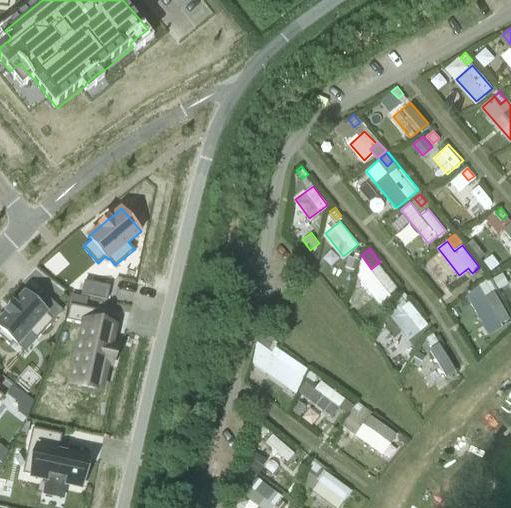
[(491,269),(499,263),(492,253),(484,259),(491,269)]
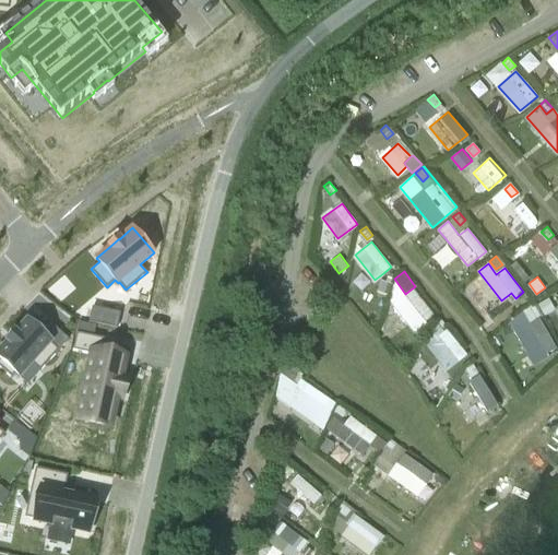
[(388,293),(391,283),(382,280),(379,290),(388,293)]
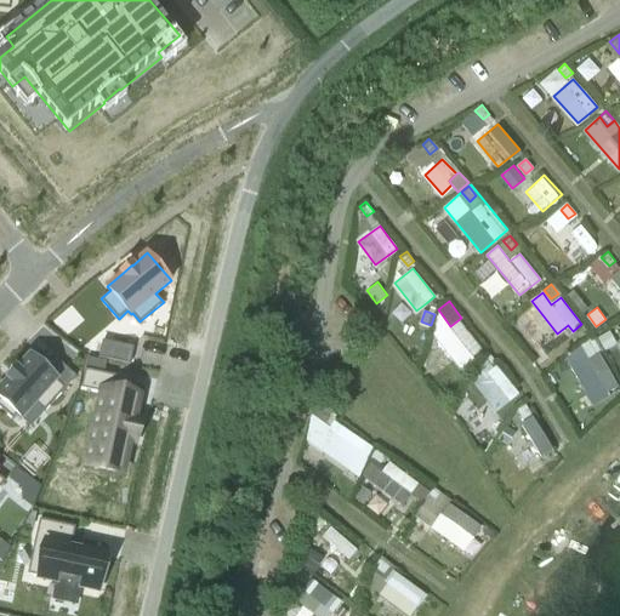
[(450,328),(439,336),(461,364),(472,355),(481,348),(459,320),(450,328)]
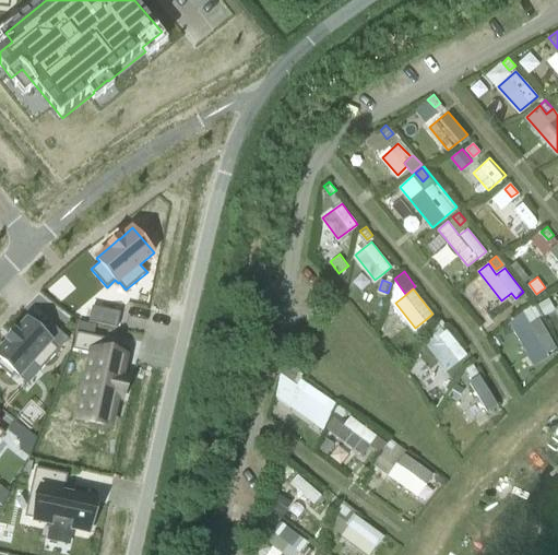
[(548,298),(538,303),(545,314),(554,308),(548,298)]
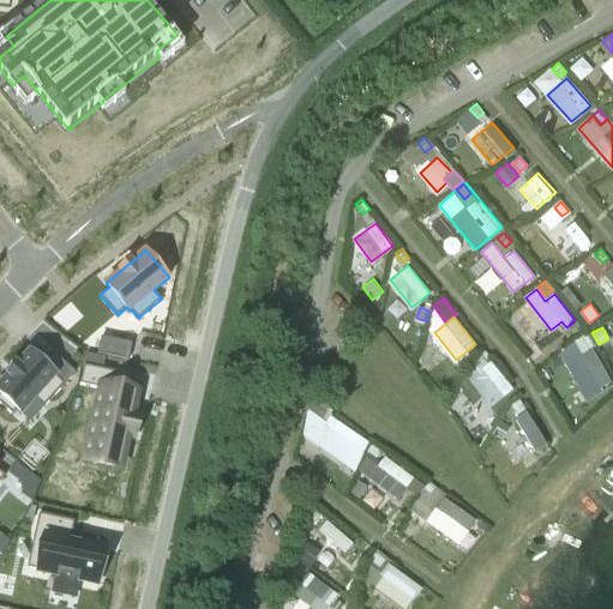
[(577,336),(583,345),(592,342),(586,331),(577,336)]
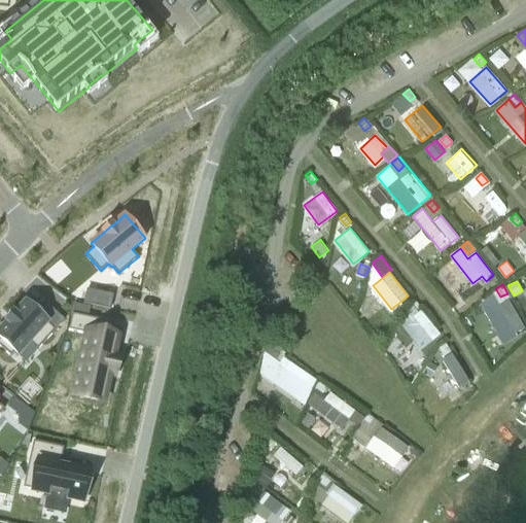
[(86,288),(83,303),(110,308),(113,293),(86,288)]
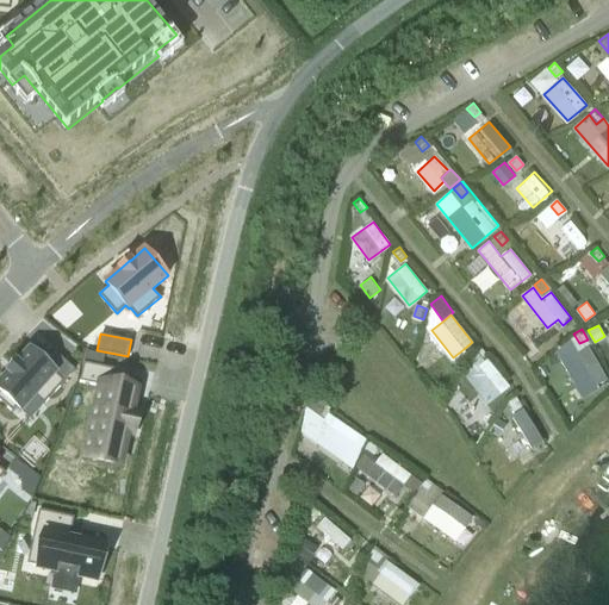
[(571,340),(557,350),(583,397),(598,388),(597,385),(607,379),(589,347),(578,353),(571,340)]
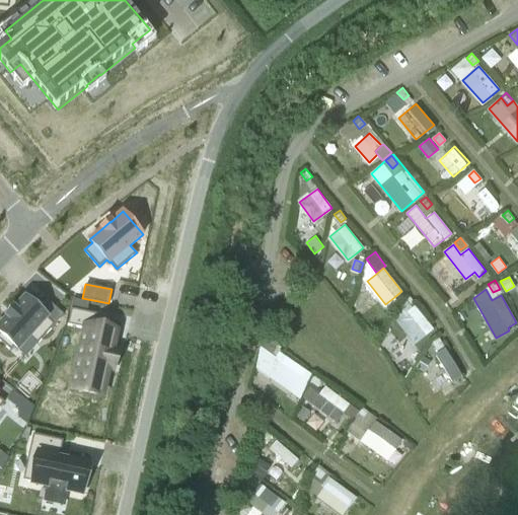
[(408,305),(414,300),(407,293),(401,297),(408,305)]
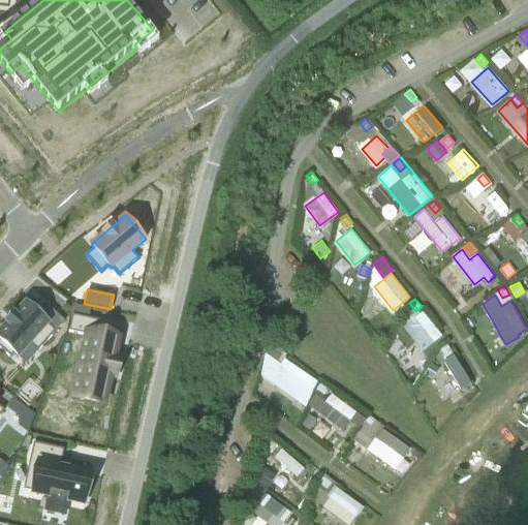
[(6,323),(0,330),(0,345),(11,357),(14,352),(19,357),(31,343),(38,349),(65,319),(45,302),(36,311),(26,302),(14,314),(6,322),(6,323)]
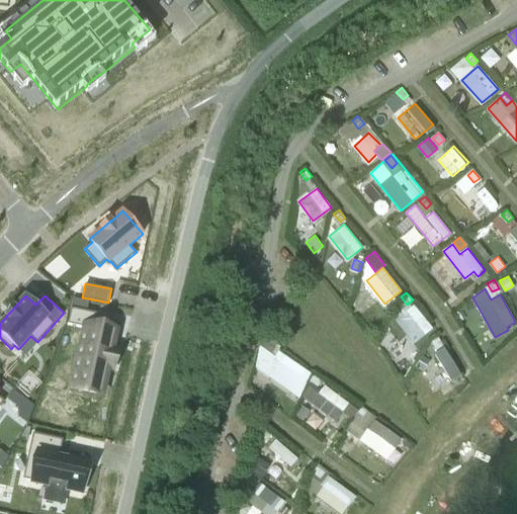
[(414,305),(396,320),(414,342),(425,334),(432,328),(414,305)]
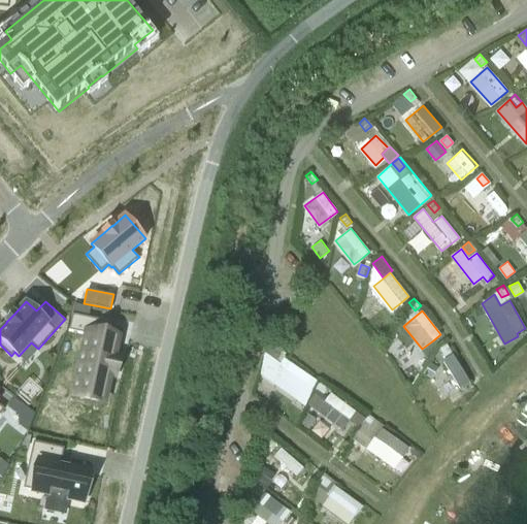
[(72,314),(69,329),(86,333),(73,394),(105,400),(110,374),(113,375),(118,356),(114,356),(119,338),(96,333),(99,319),(72,314)]
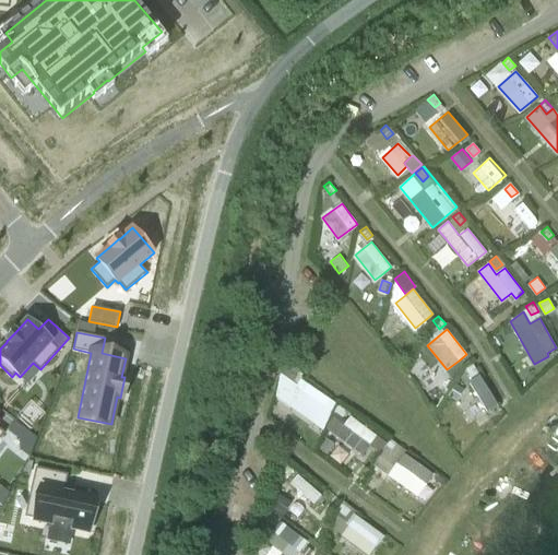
[(473,363),(466,367),(472,376),(478,373),(473,363)]
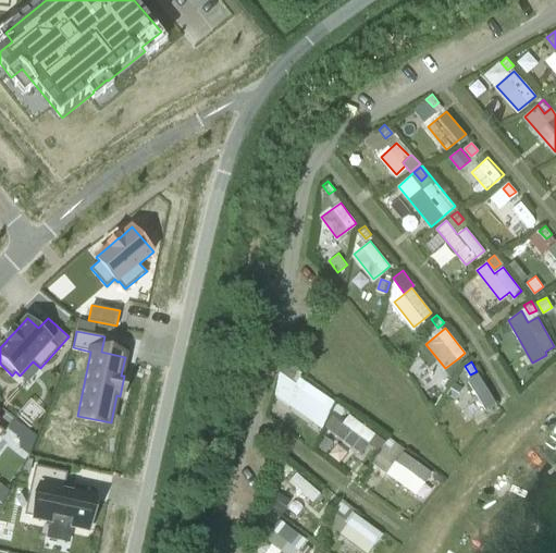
[(295,372),(286,366),(282,372),(291,379),(295,372)]
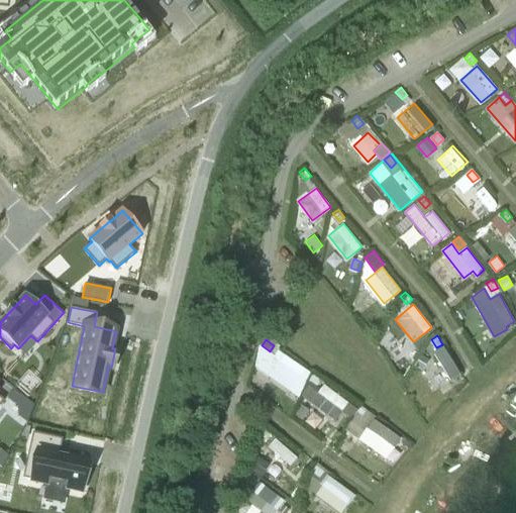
[(442,347),(434,352),(451,381),(459,376),(442,347)]
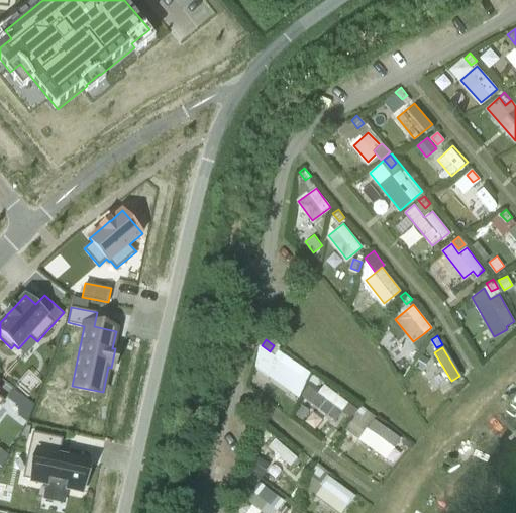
[(260,348),(256,367),(291,390),(300,376),(260,348)]
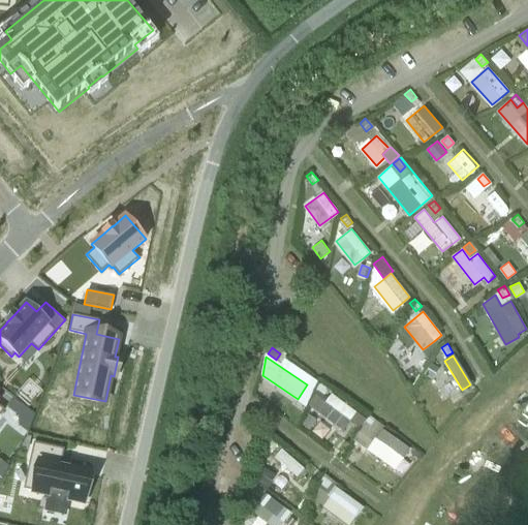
[(431,363),(425,373),(433,377),(438,367),(431,363)]
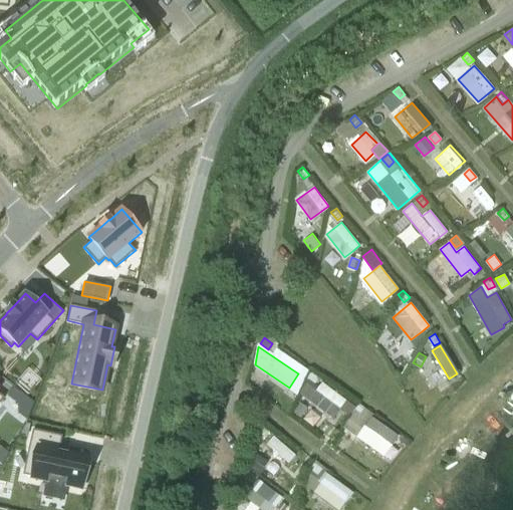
[(317,376),(309,370),(305,376),(313,383),(317,376)]
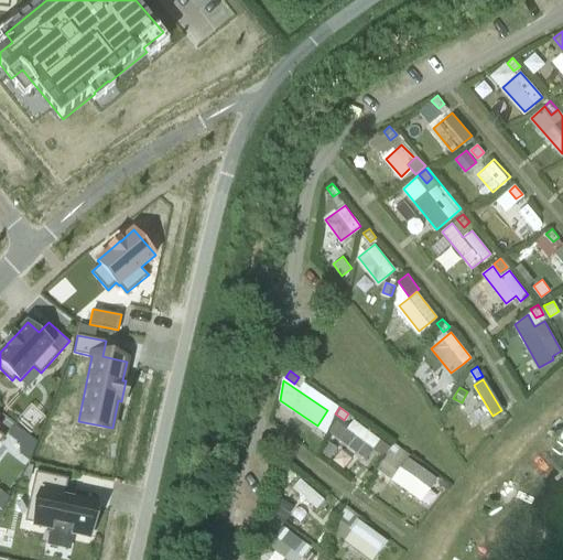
[(354,420),(339,439),(366,459),(380,439),(354,420)]
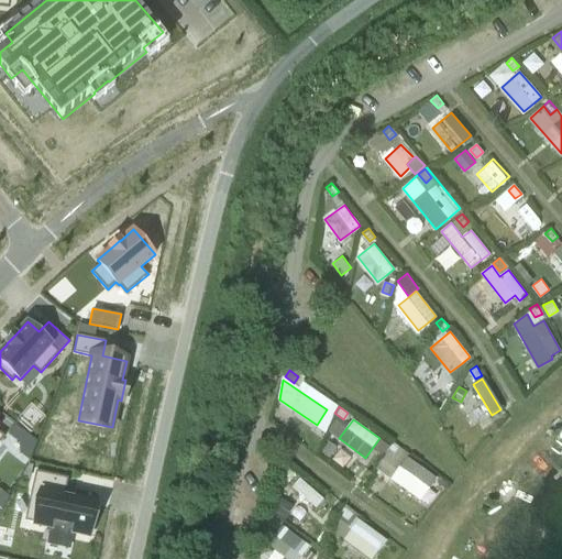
[(329,440),(321,451),(329,457),(337,446),(329,440)]
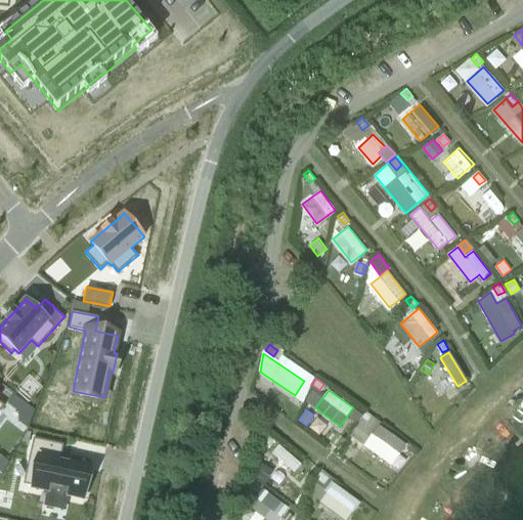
[(376,417),(367,410),(362,417),(371,423),(376,417)]
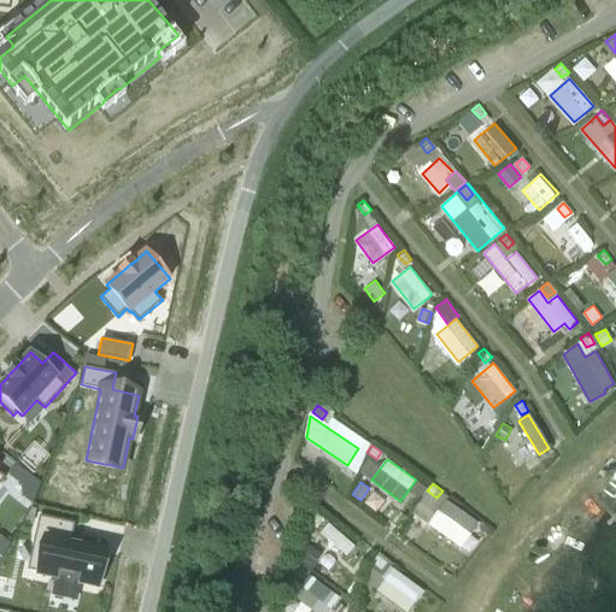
[(440,511),(432,523),(463,545),(471,534),(479,523),(446,501),(440,511)]
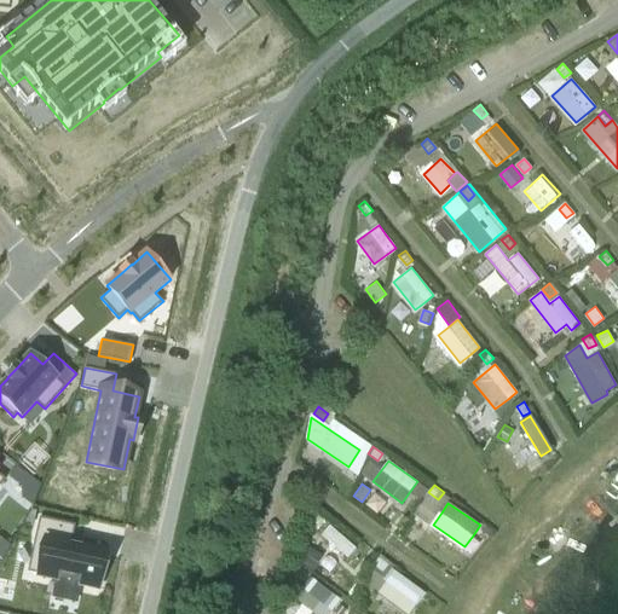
[(324,516),(315,509),(310,516),(319,523),(324,516)]
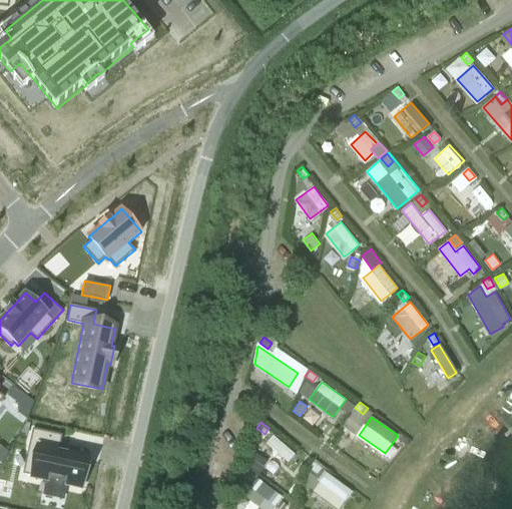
[(33,428),(23,473),(48,479),(48,480),(49,480),(49,479),(55,480),(55,481),(56,481),(57,481),(57,482),(58,482),(59,481),(64,482),(64,483),(65,483),(66,483),(81,486),(83,476),(84,476),(84,474),(83,474),(85,466),(86,466),(86,464),(85,464),(87,457),(68,453),(68,452),(67,452),(66,453),(60,451),(60,450),(59,450),(62,434),(33,428)]
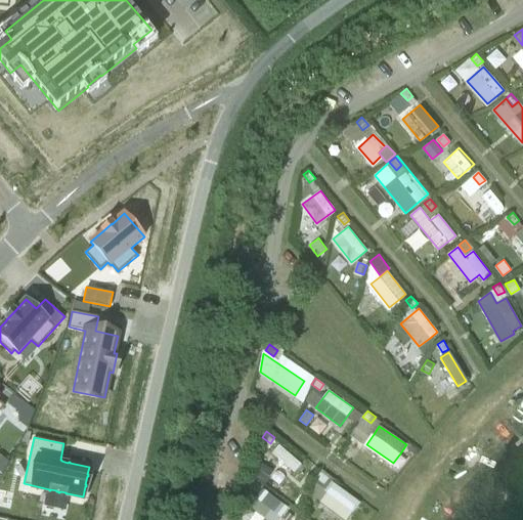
[(0,452),(0,470),(1,471),(9,460),(0,452)]
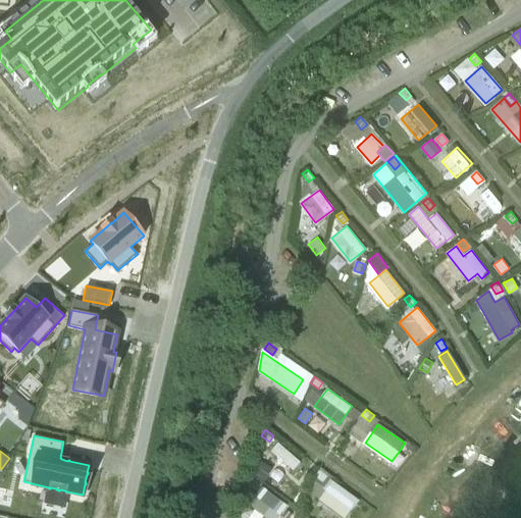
[(261,460),(253,471),(262,477),(270,467),(261,460)]
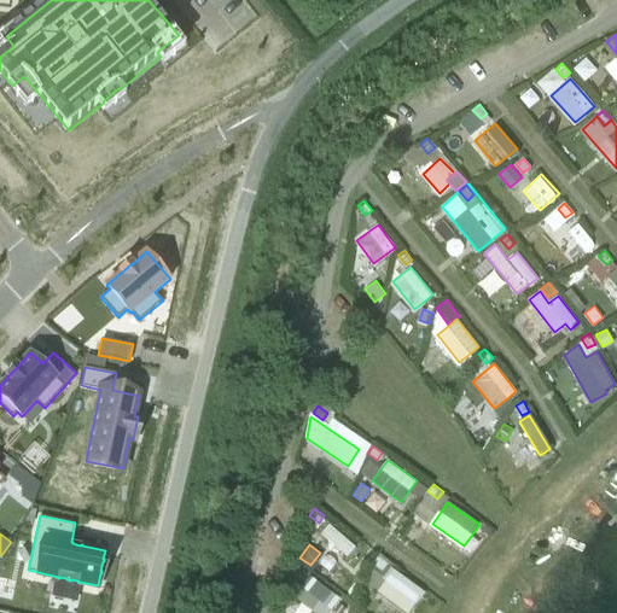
[(386,562),(377,555),(372,561),(380,570),(386,562)]
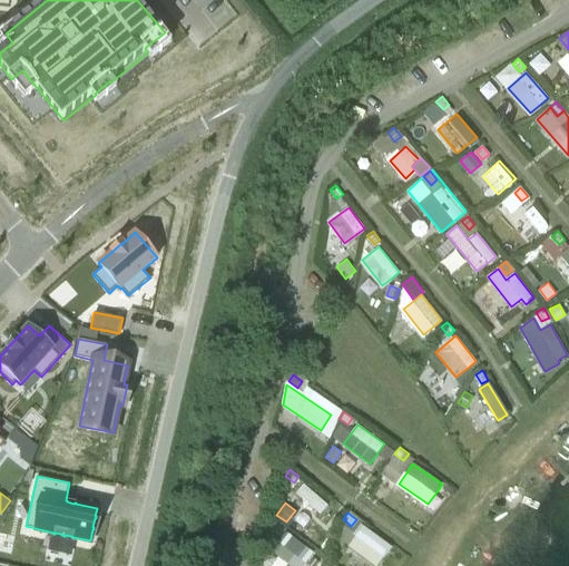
[(283,528),(274,521),(270,528),(277,535),(283,528)]
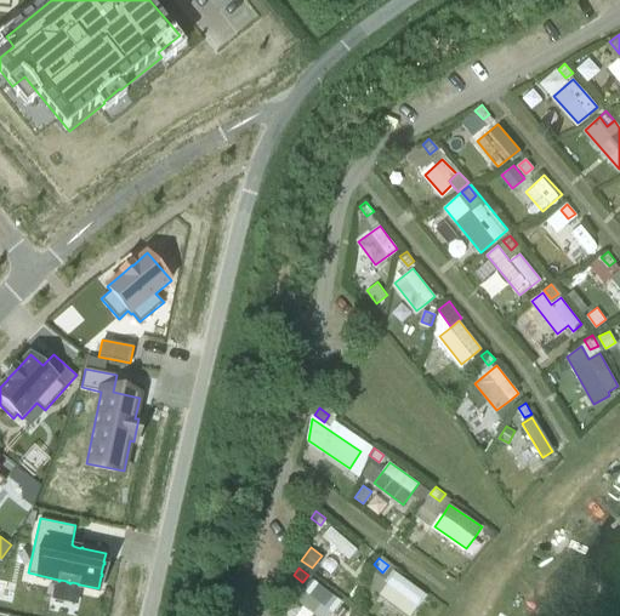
[(388,582),(381,593),(409,614),(416,603),(424,594),(394,574),(388,582)]
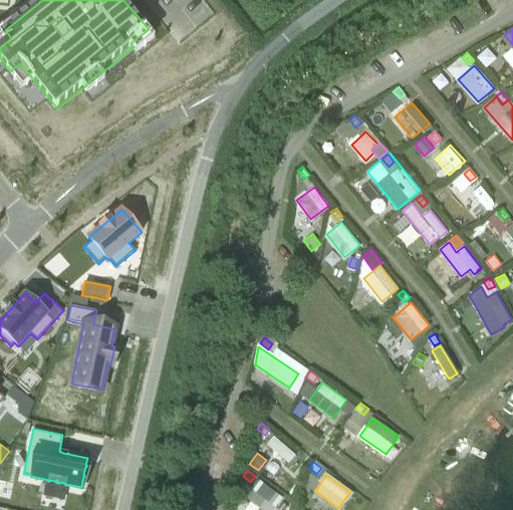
[(259,481),(253,489),(276,506),(282,499),(259,481)]
